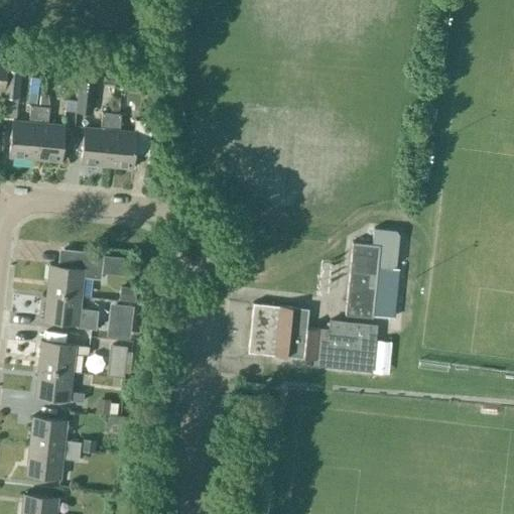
[(23,72),(9,71),(6,100),(20,101),(23,72)]
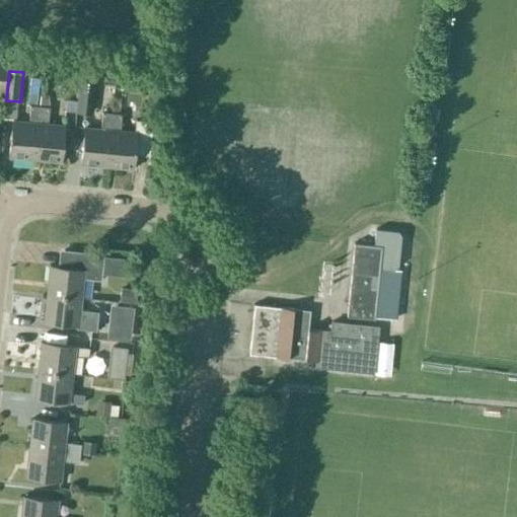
[(10,159),(35,162),(41,108),(31,107),(30,123),(13,122),(10,159)]
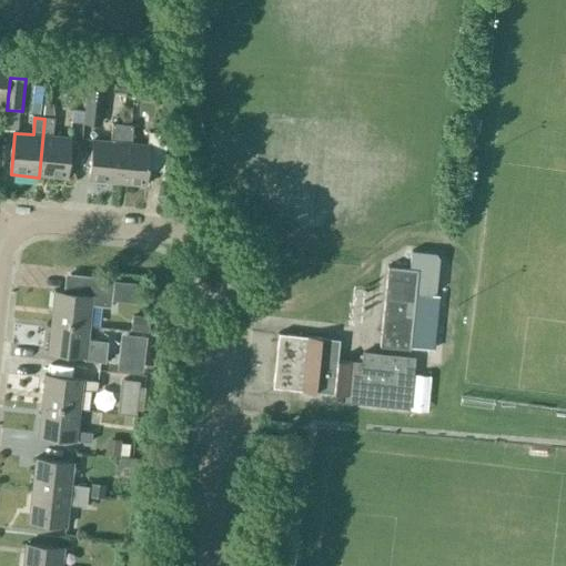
[(56,120),(44,119),(39,178),(68,180),(71,139),(53,137),(56,120)]
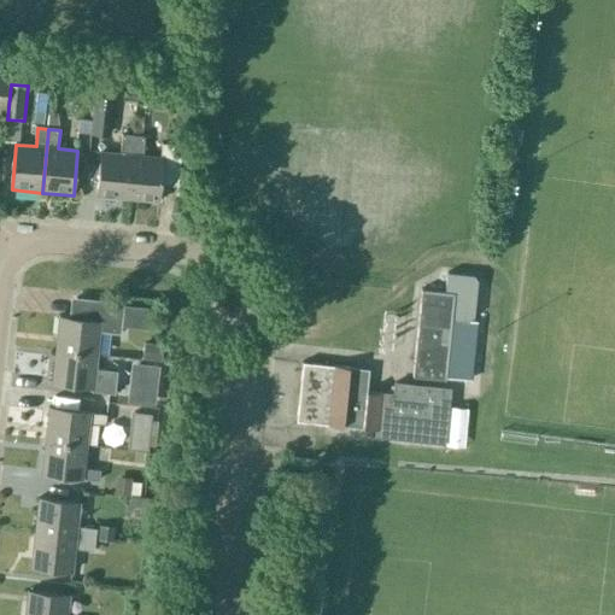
[(98,198),(128,200),(134,136),(123,135),(121,154),(101,152),(98,198)]
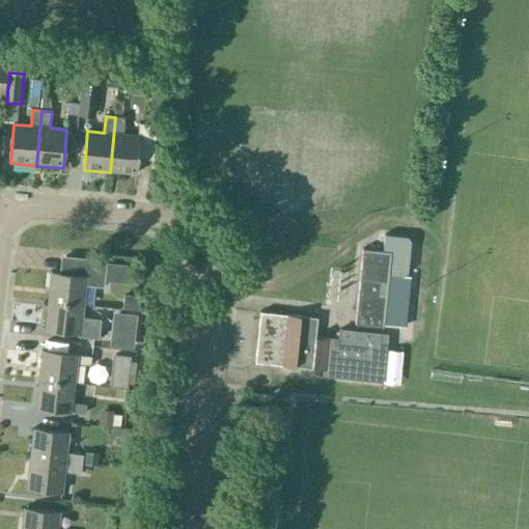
[(115,117),(110,172),(137,175),(138,159),(154,161),(157,127),(140,126),(139,136),(123,135),(126,118),(115,117)]
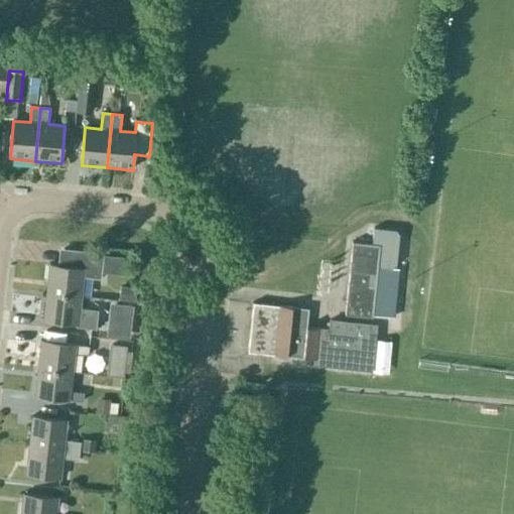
[(373,315),(394,317),(399,270),(392,270),(397,267),(400,236),(395,231),(374,230),(372,246),(354,244),(347,315),(372,318),(373,315)]
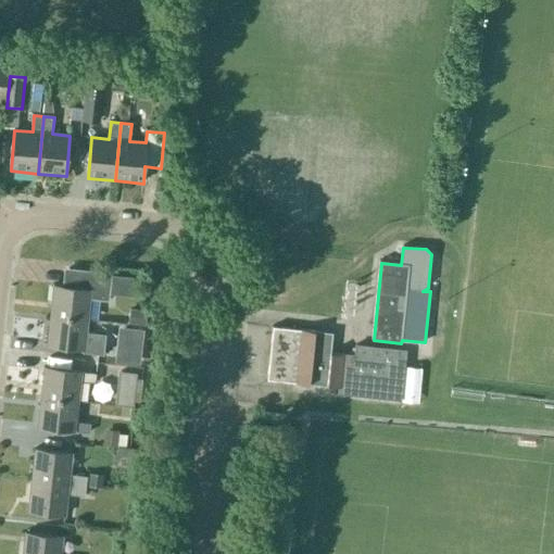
[(118,267),(117,287),(149,287),(149,268),(118,267)]
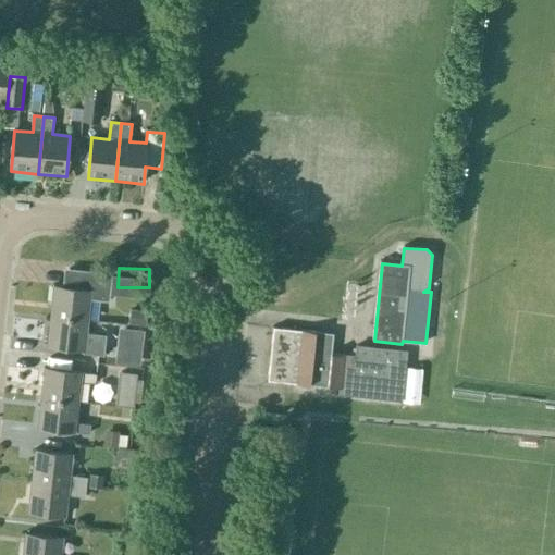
[(54,287),(50,318),(88,322),(90,301),(106,303),(107,295),(111,295),(113,275),(71,270),(69,288),(54,287)]
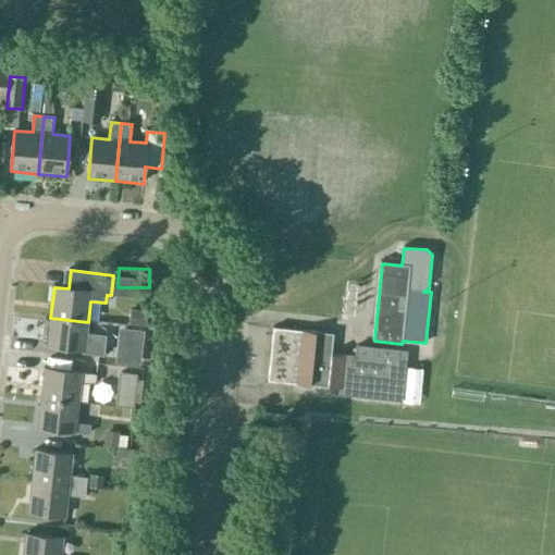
[(86,342),(88,322),(50,318),(47,347),(85,352),(100,353),(101,344),(86,342)]
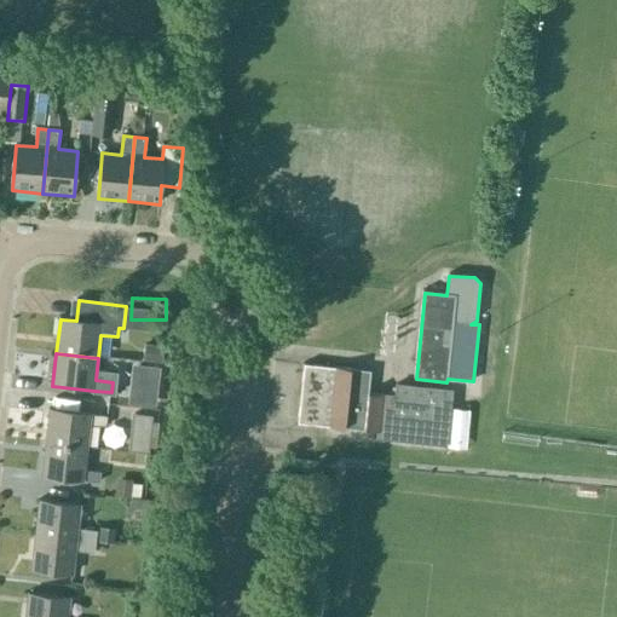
[(132,364),(130,384),(157,386),(160,367),(132,364)]
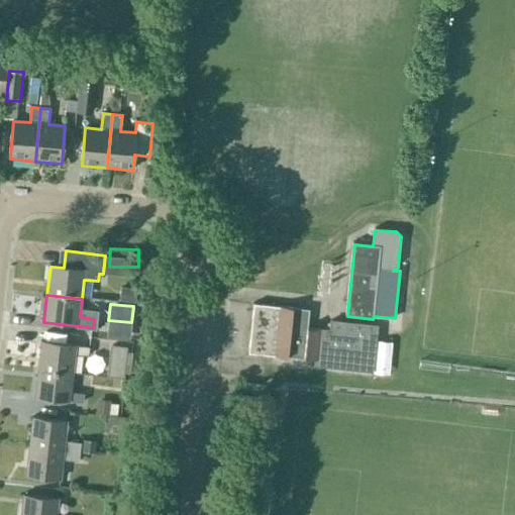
[(267,356),(369,367),(373,326),(331,322),(330,331),(304,328),(305,311),(284,308),(284,312),(253,309),(248,354),(267,356)]
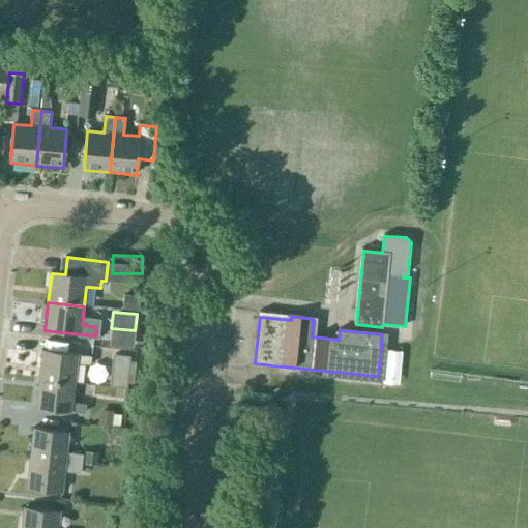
[(42,351),(39,380),(76,384),(78,364),(92,367),(93,358),(79,356),(42,351)]
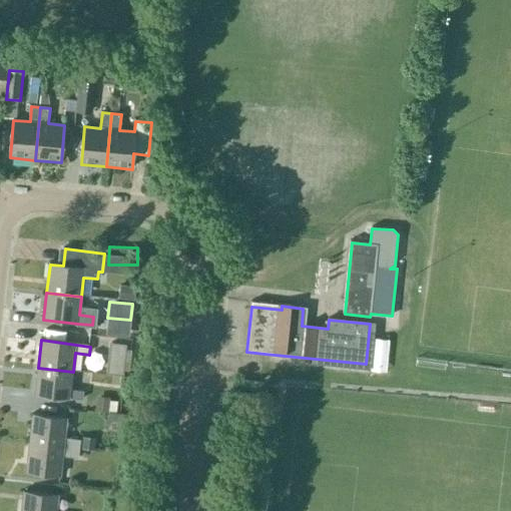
[(70,391),(73,372),(38,368),(35,396),(70,400),(83,401),(84,393),(70,391)]
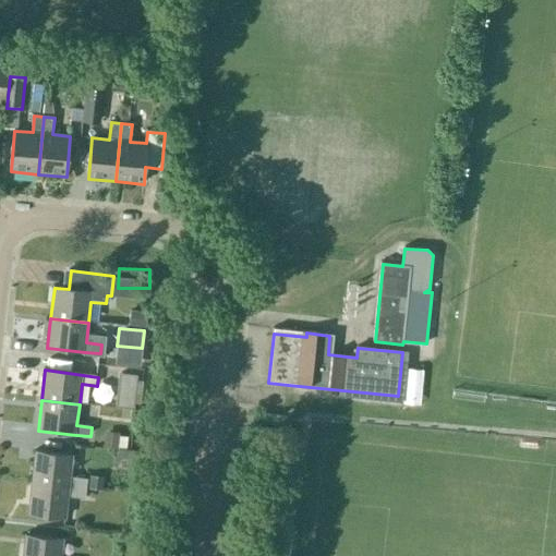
[(36,451),(33,483),(87,490),(88,480),(71,478),(73,457),(36,451)]
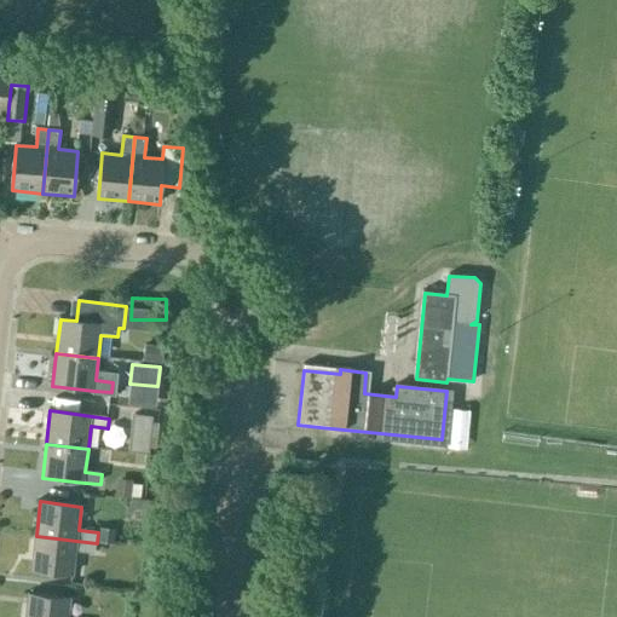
[(96,554),(97,543),(36,536),(32,571),(73,576),(76,552),(96,554)]
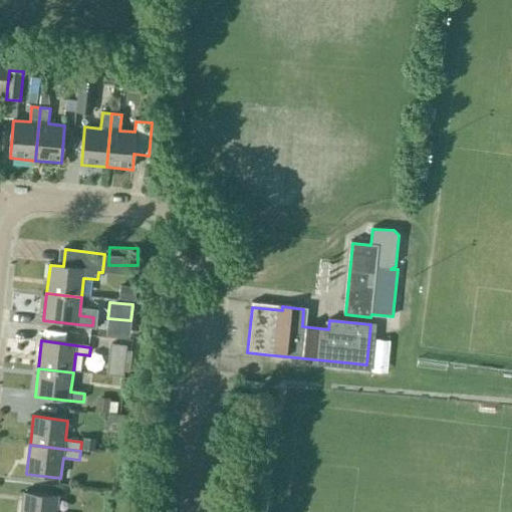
[(24,493),(21,511),(56,511),(58,497),(24,493)]
